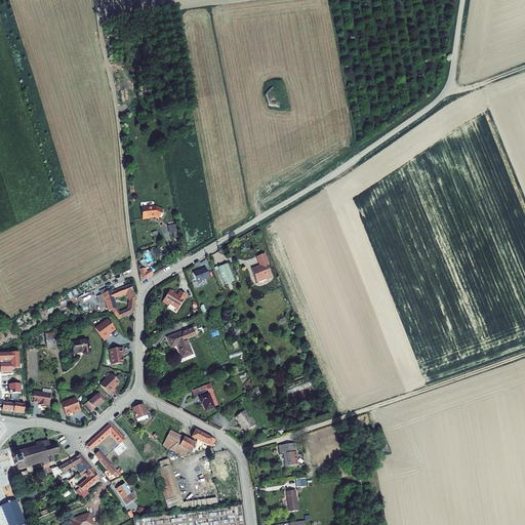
[(270,106),(272,107),(278,108),(279,108),(279,107),(277,102),(273,89),(273,88),(273,87),(272,87),(271,88),(267,92),(266,93),(265,95),(265,96),(266,98),(267,101),(267,103),(268,105),(269,106),(270,106)]
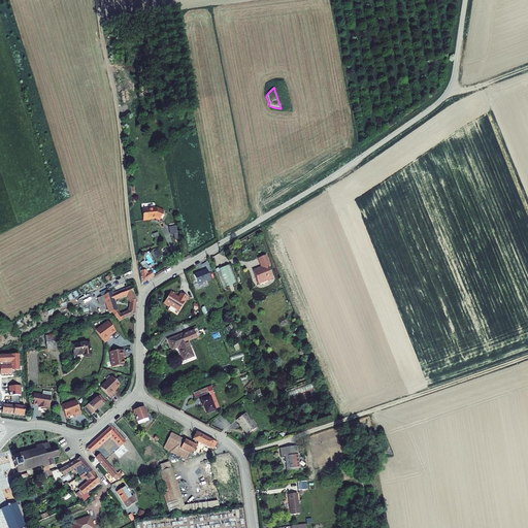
[(150,208),(143,209),(144,220),(152,219),(152,218),(157,218),(161,220),(165,210),(157,206),(150,207),(150,208)]
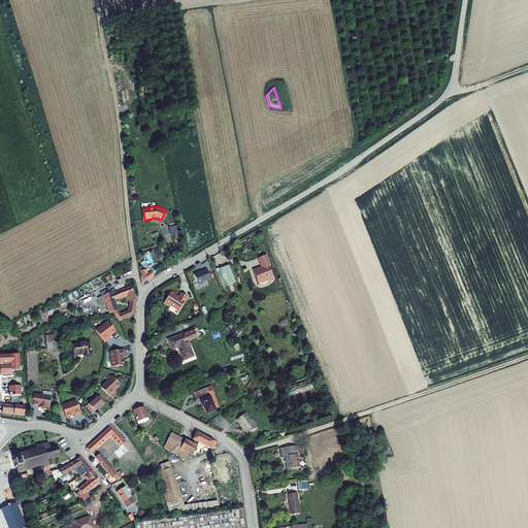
[(178,239),(175,226),(167,228),(169,235),(172,234),(173,240),(178,239)]
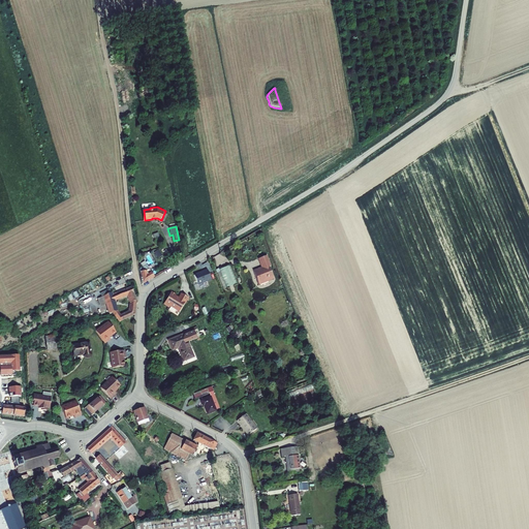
[(270,256),(261,259),(266,269),(262,270),(262,269),(256,272),(261,285),(277,279),(272,266),(273,266),(270,256)]
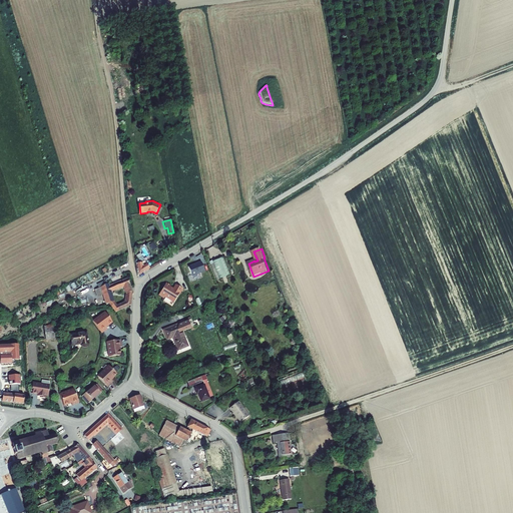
[(143,254),(135,259),(137,275),(148,267),(143,254)]
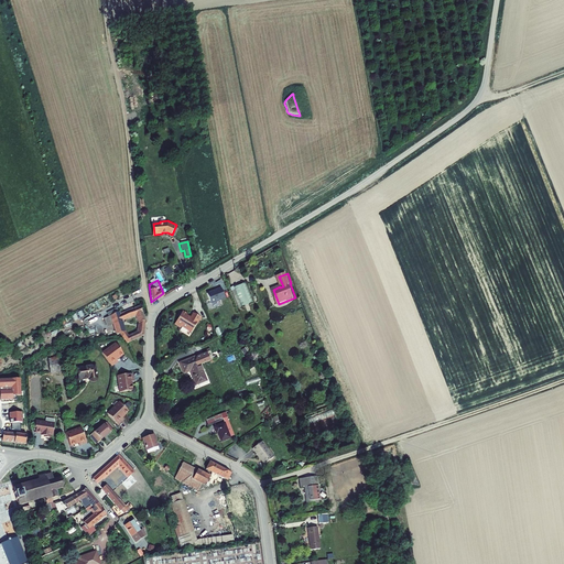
[(247,282),(235,286),(242,306),(255,302),(247,282)]
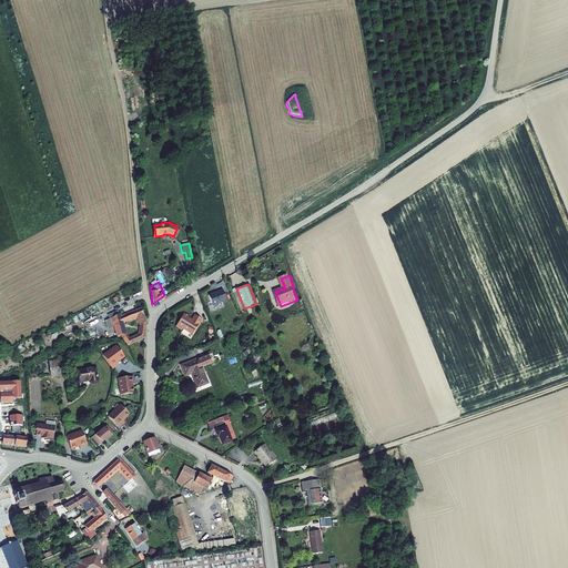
[(225,300),(221,290),(206,295),(211,306),(225,300)]
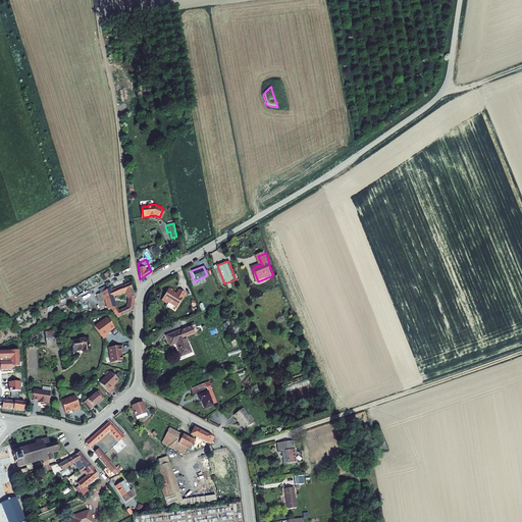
[(129,281),(105,292),(109,306),(113,305),(116,303),(113,295),(125,290),(127,297),(134,294),(129,281)]
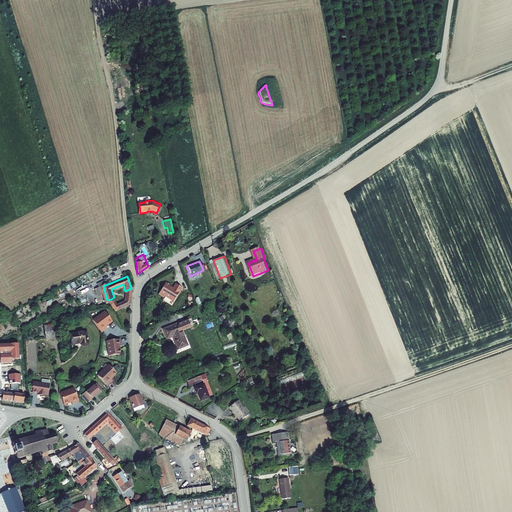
[(166,295),(175,301),(183,287),(177,283),(175,287),(170,285),(171,284),(167,282),(160,294),(165,297),(166,295)]
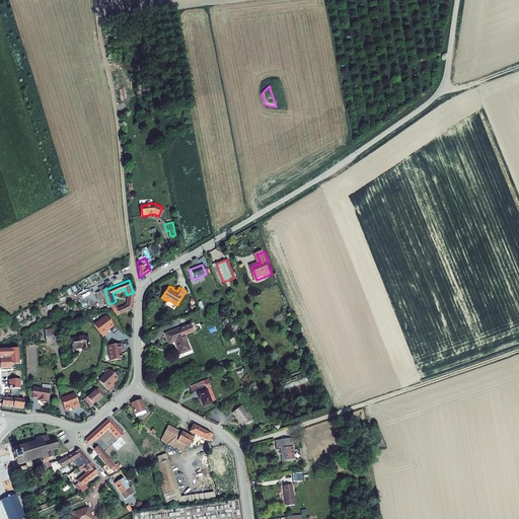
[(117,307),(116,301),(113,303),(117,313),(132,307),(133,292),(127,295),(128,303),(117,307)]
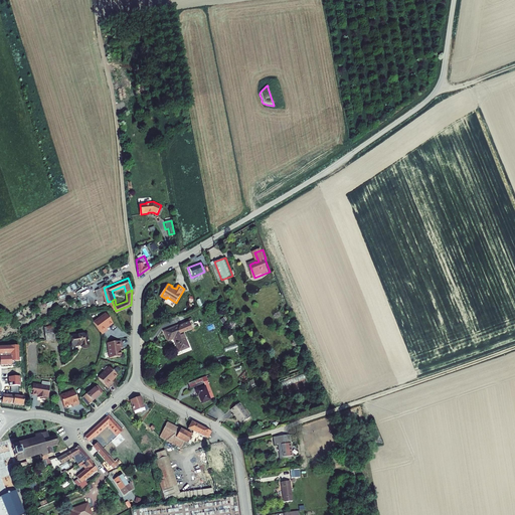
[(113,324),(106,314),(93,322),(102,335),(108,331),(107,329),(113,324)]
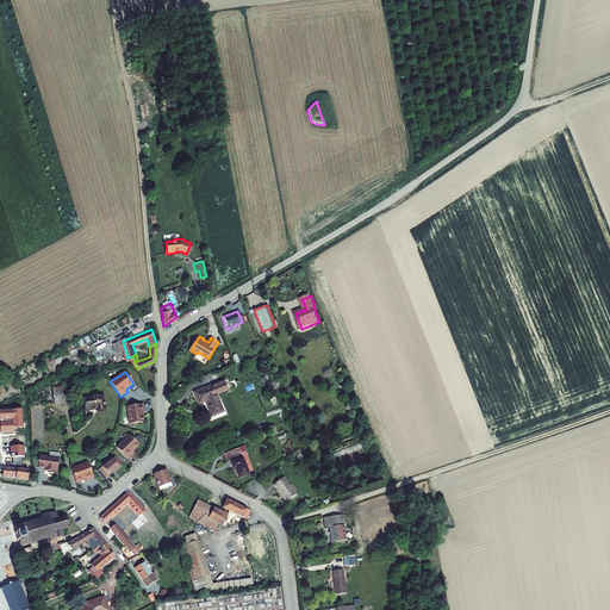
[(230,378),(197,391),(201,402),(207,399),(213,415),(225,410),(218,392),(232,386),(230,378)]
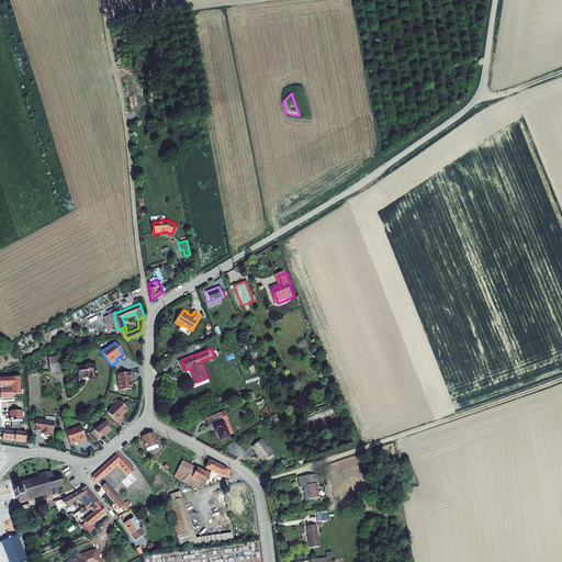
[(64,356),(52,358),(54,371),(66,370),(64,356)]
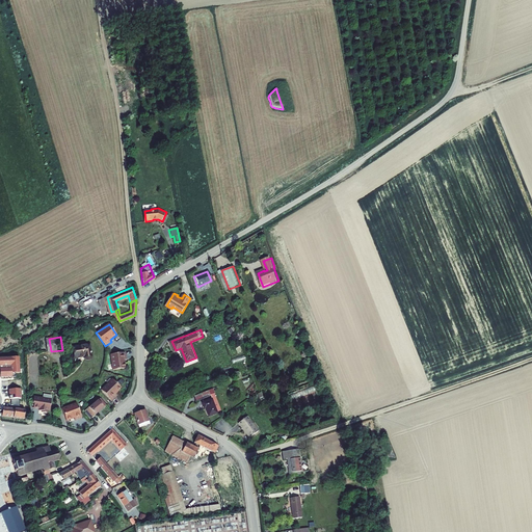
[(91,345),(76,348),(78,358),(82,357),(82,356),(86,355),(86,356),(87,358),(88,360),(90,360),(91,360),(92,358),(94,357),(91,345)]
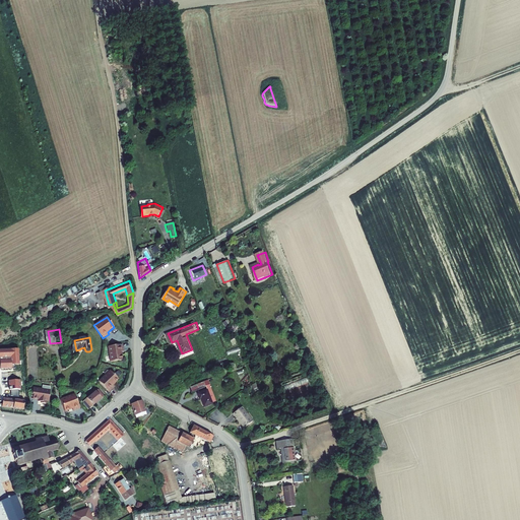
[(123,343),(109,345),(111,361),(123,359),(122,350),(124,350),(123,343)]
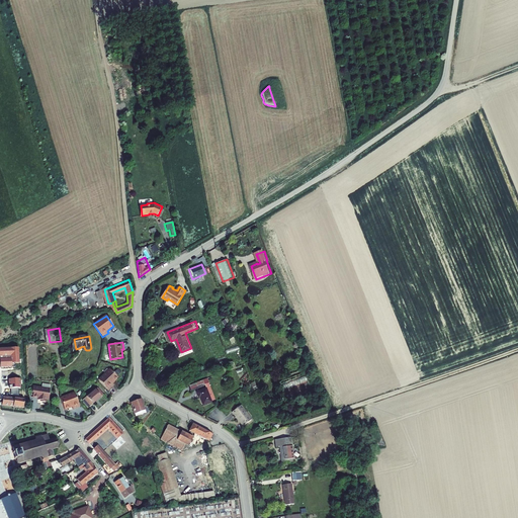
[(11,363),(19,363),(18,348),(0,349),(0,366),(11,366),(11,363)]
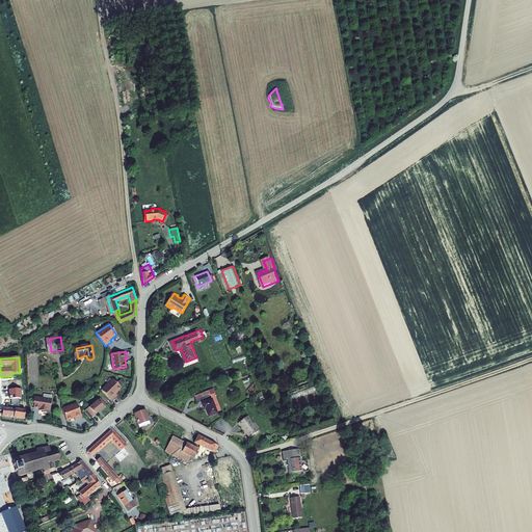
[(123,386),(113,377),(102,389),(113,399),(118,394),(116,392),(123,386)]
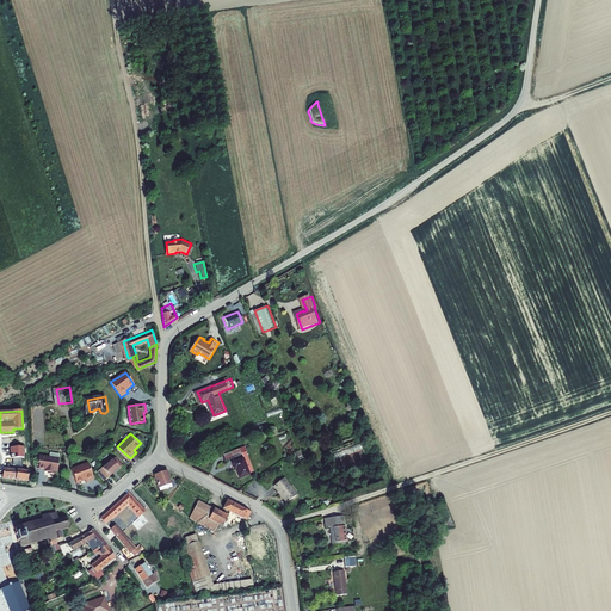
[(24,446),(10,446),(10,455),(11,455),(11,457),(24,457),(24,446)]
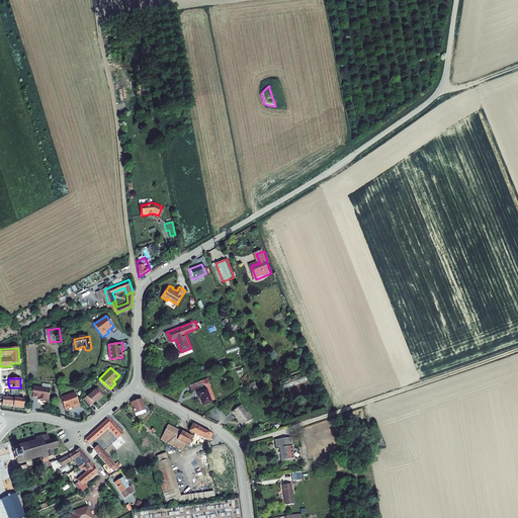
[(207,378),(203,379),(205,383),(207,387),(209,394),(213,392),(208,382),(207,378)]
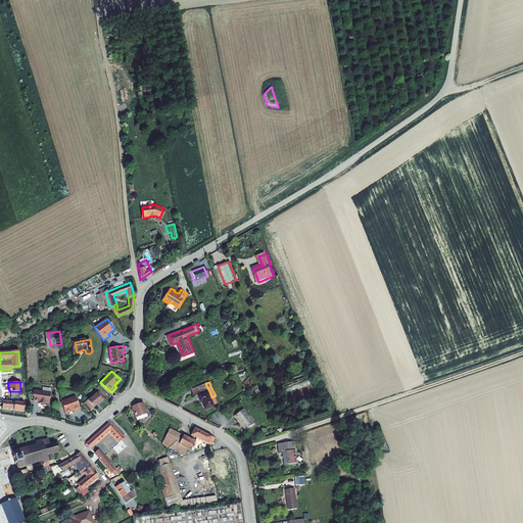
[(205,383),(192,388),(193,393),(207,387),(205,383)]
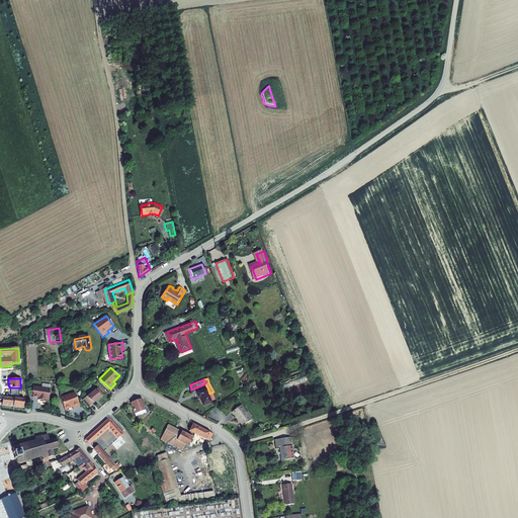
[(42,386),(33,385),(32,392),(33,392),(33,397),(41,398),(41,400),(47,401),(47,398),(49,399),(51,387),(50,387),(51,383),(42,382),(42,386)]
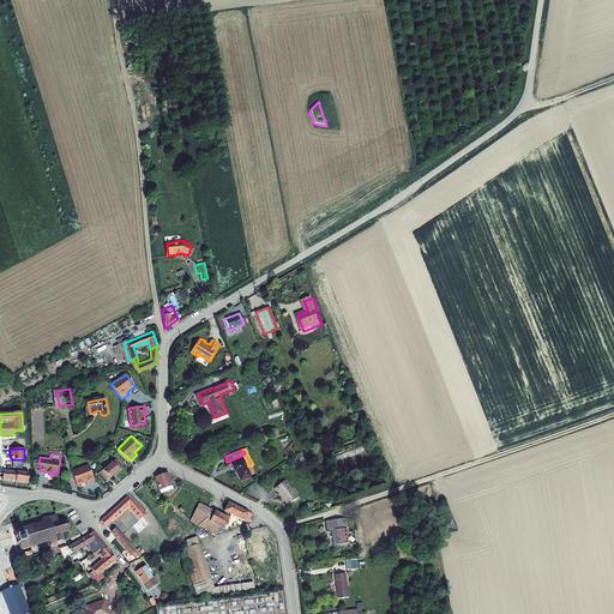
[(30,471),(5,469),(4,477),(31,481),(32,467),(31,459),(29,459),(29,469),(30,469),(30,471)]
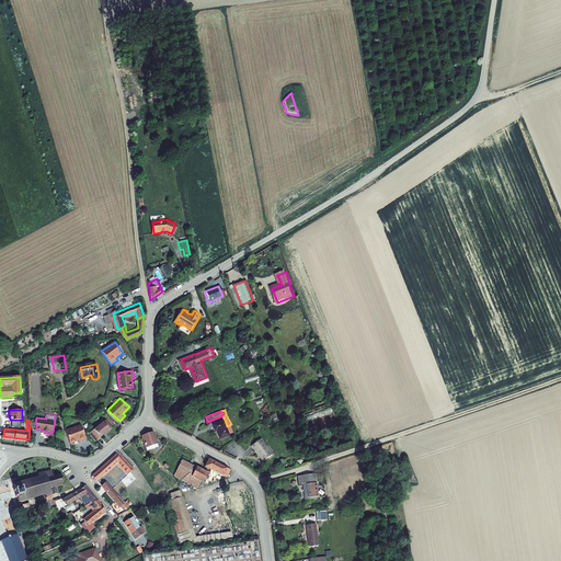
[(101,423),(96,427),(104,435),(114,426),(106,420),(102,424),(101,423)]
